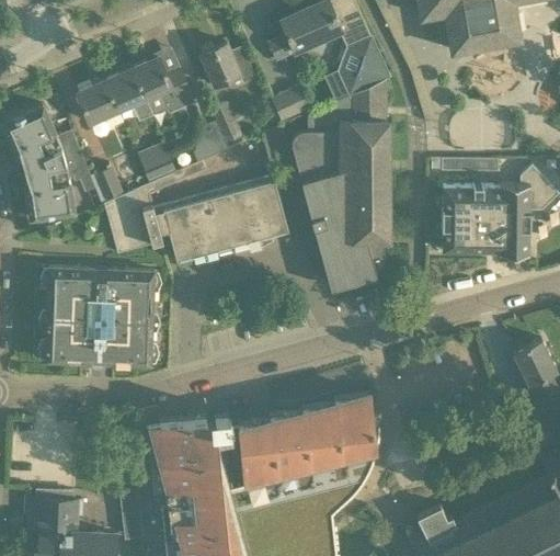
[(349,99),(387,82),(391,80),(372,38),(370,38),(353,0),(332,0),(330,1),(329,0),(310,0),(313,8),(281,23),(288,38),(271,47),(277,63),(289,57),(299,53),(339,35),(346,49),(336,74),(349,99)]
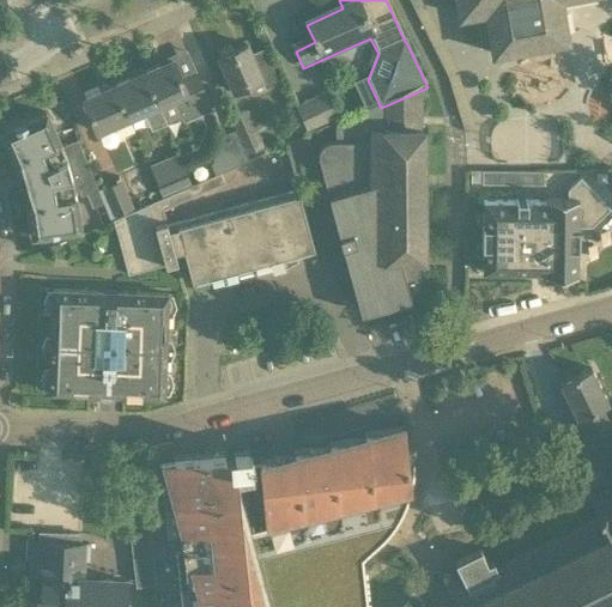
[(420,0),(410,0),(408,1),(449,80),(466,134),(474,132),(458,74),(420,0)]
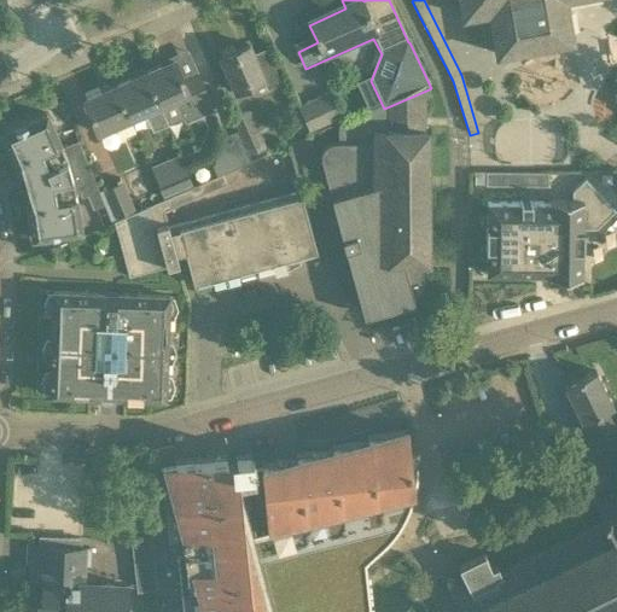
[(583,0),(458,0),(463,22),(489,17),(498,59),(574,46),(565,4),(583,0)]
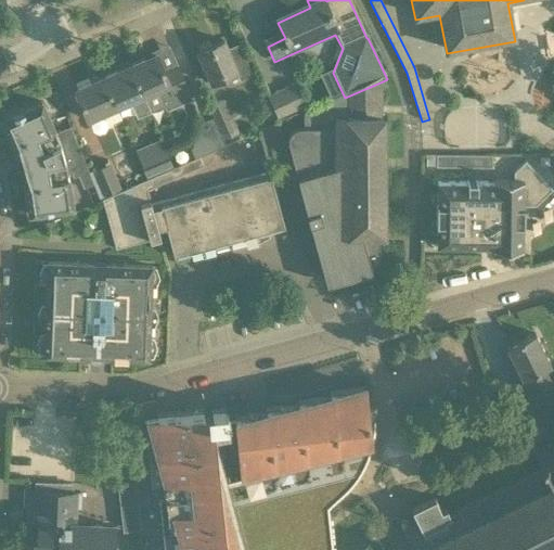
[(240,49),(228,54),(224,46),(200,56),(213,88),(237,77),(241,85),(253,79),(240,49)]
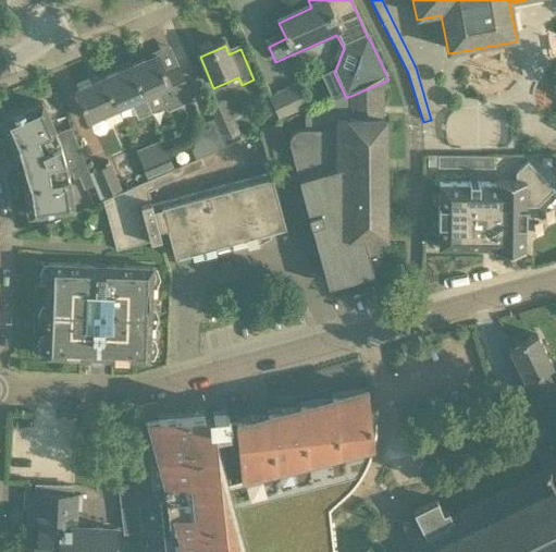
[(289,62),(300,58),(297,52),(287,57),(289,62)]
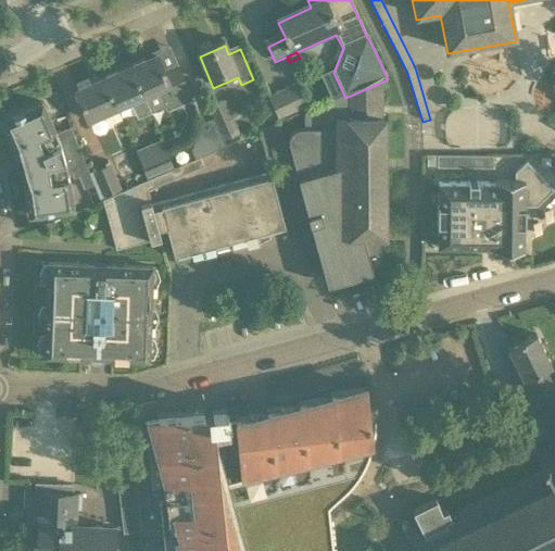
[(131,70),(153,117),(166,112),(167,114),(191,104),(177,73),(166,77),(158,59),(131,70)]
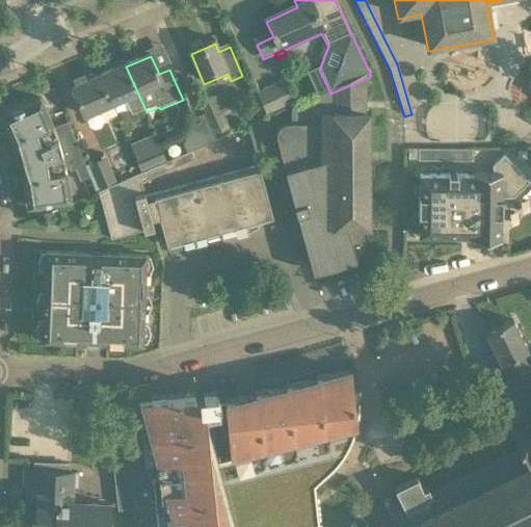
[(126,67),(100,78),(112,107),(125,102),(132,119),(147,112),(126,67)]
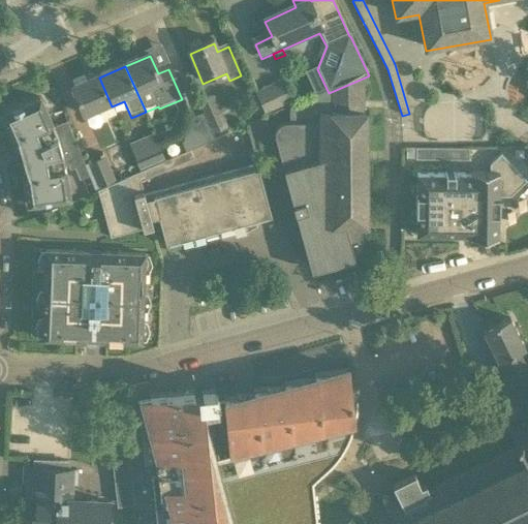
[(85,119),(112,106),(99,78),(72,89),(85,119)]
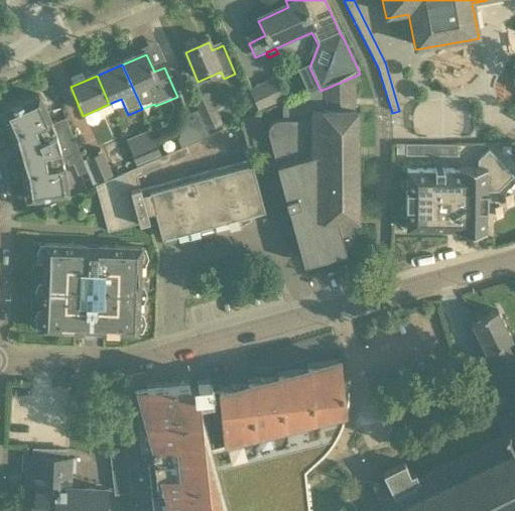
[(356,76),(320,91),(282,108),(282,123),(277,123),(275,123),(272,125),(271,126),(270,127),(269,129),(268,131),(267,133),(267,134),(267,136),(267,137),(284,200),(291,226),(301,239),(300,241),(299,242),(299,243),(298,246),(298,247),(298,250),(299,252),(299,253),(300,256),(301,258),(303,260),(304,261),(304,262),(307,263),(309,264),(311,265),(335,258),(338,257),(341,255),(342,255),(345,253),(347,250),(348,248),(350,245),(351,244),(351,241),(352,238),(352,234),(352,222),(358,222),(357,163),(357,151),(357,114),(356,114),(356,76)]
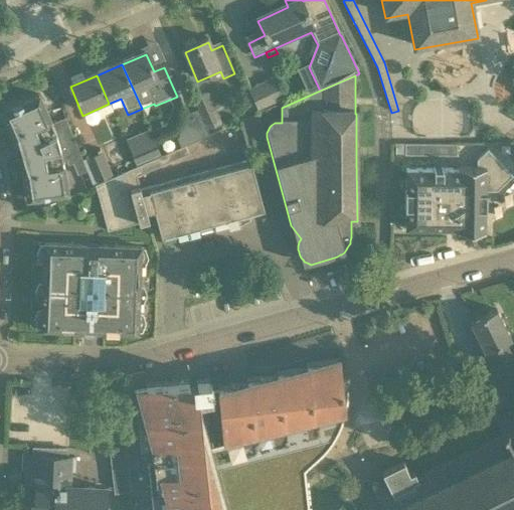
[(285,102),(276,80),(248,93),(259,114),(285,102)]
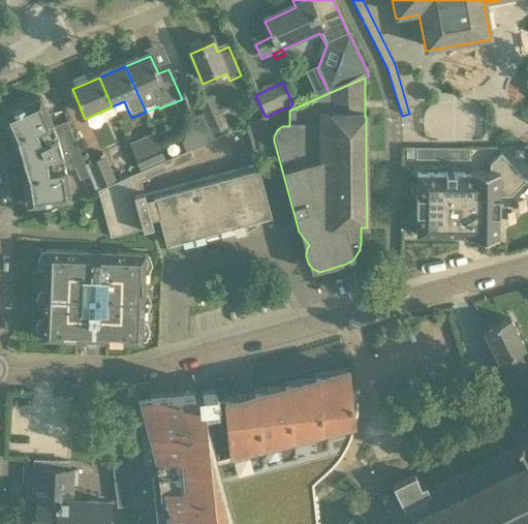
[(213,137),(228,131),(214,98),(198,105),(213,137)]
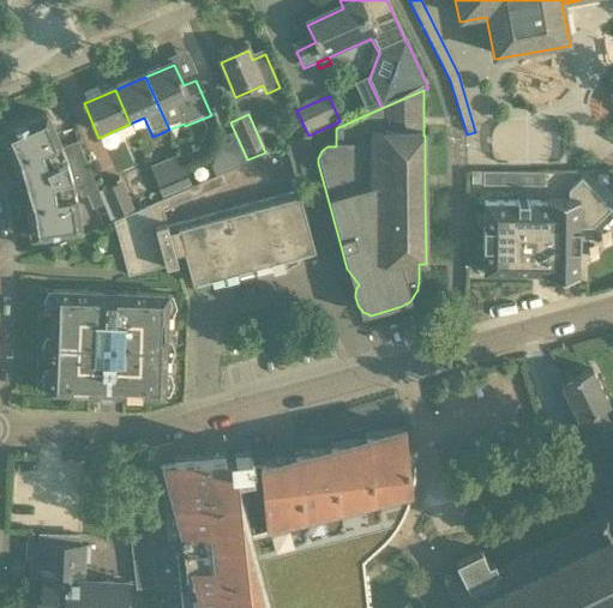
[(47,118),(17,131),(2,137),(18,172),(20,170),(26,182),(28,191),(30,203),(26,203),(32,241),(80,234),(73,191),(64,157),(47,118)]
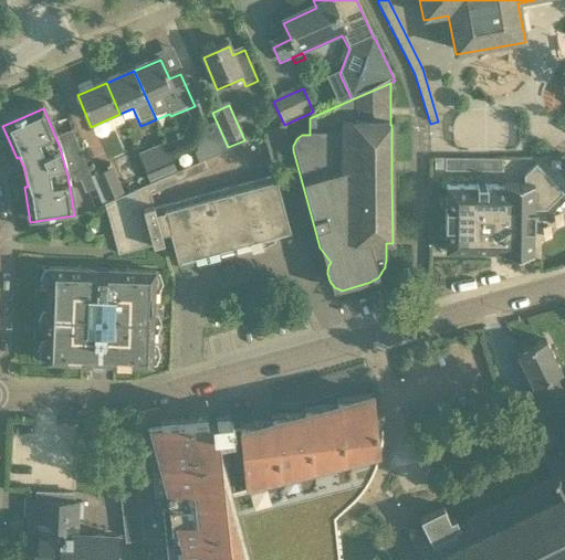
[(150,186),(177,175),(168,156),(143,168),(150,186)]
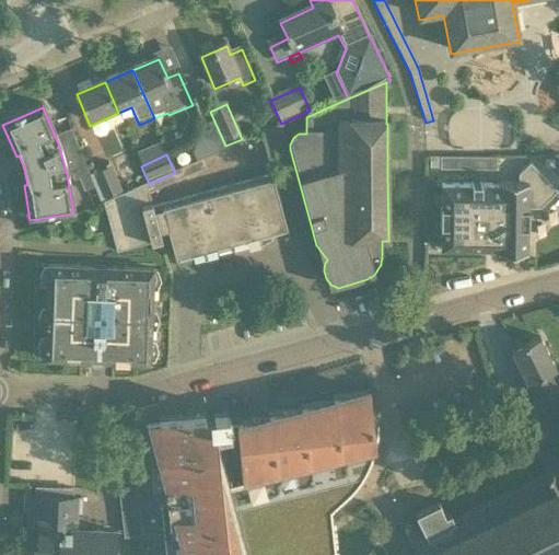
[(497,161),(468,161),(468,172),(497,172),(497,161)]
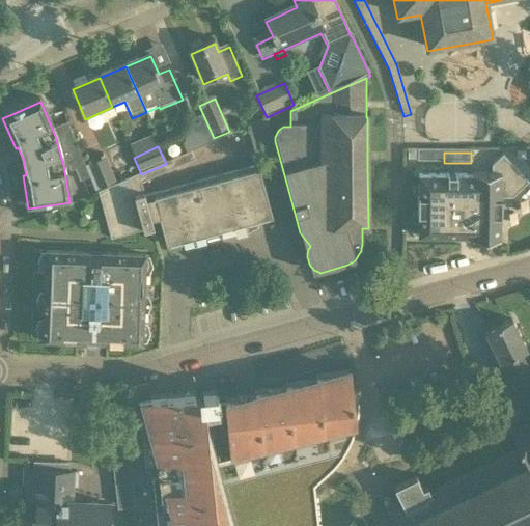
[(151,223),(160,221),(155,201),(146,203),(142,186),(194,163),(191,155),(130,182),(98,195),(111,243),(143,233),(154,231),(151,223)]
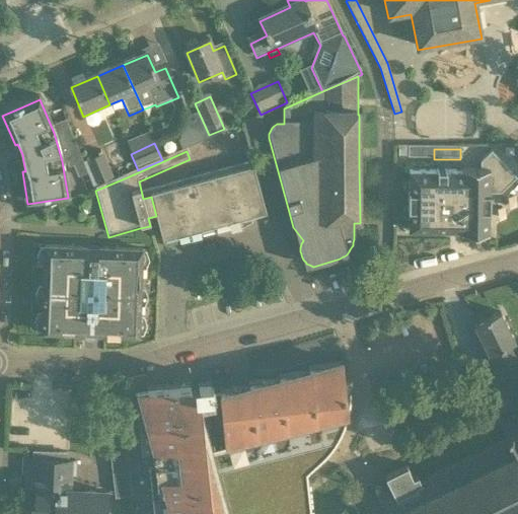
[(489,235),(489,193),(500,194),(514,179),(516,180),(517,180),(492,153),(481,164),(481,171),(462,171),(461,173),(410,173),(409,233),(461,234),(461,236),(489,236),(489,235)]
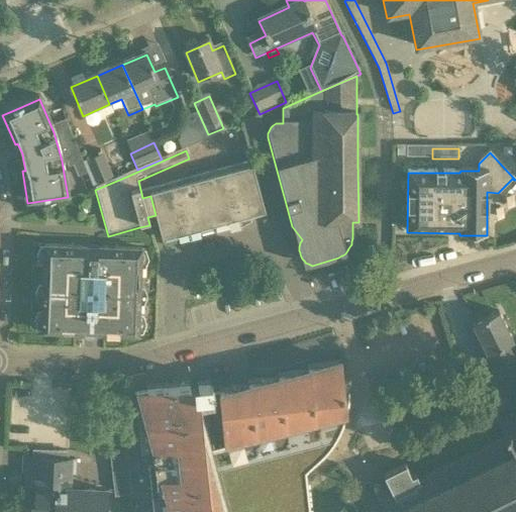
[(111,182),(101,159),(84,166),(94,190),(111,182)]
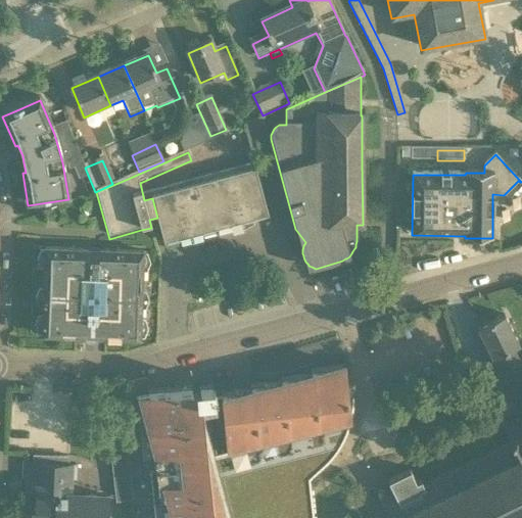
[(151,197),(152,198),(157,218),(164,244),(268,217),(254,169),(151,197)]
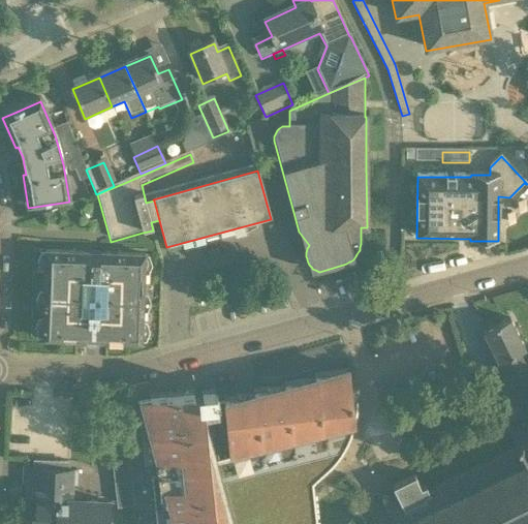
[(42,341),(75,342),(142,345),(145,257),(45,253),(42,341)]
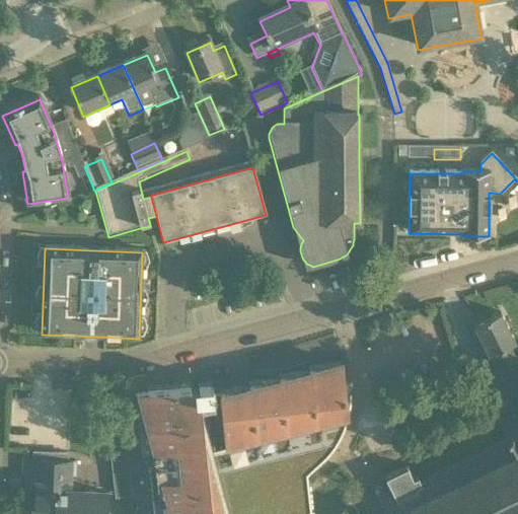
[(502,316),(473,329),(487,356),(488,358),(494,369),(495,371),(516,361),(510,349),(517,346),(502,316)]
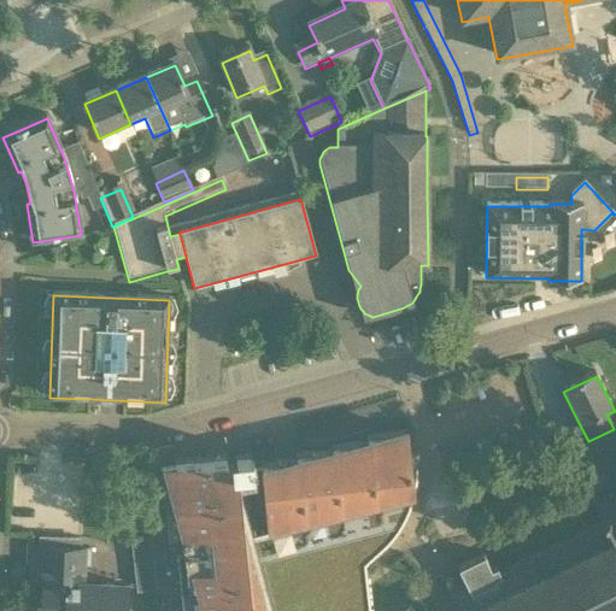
[(462,575),(445,585),(457,610),(615,610),(615,433),(614,429),(588,441),(614,495),(592,506),(602,527),(503,574),(500,568),(493,571),(486,556),(459,569),(462,575)]
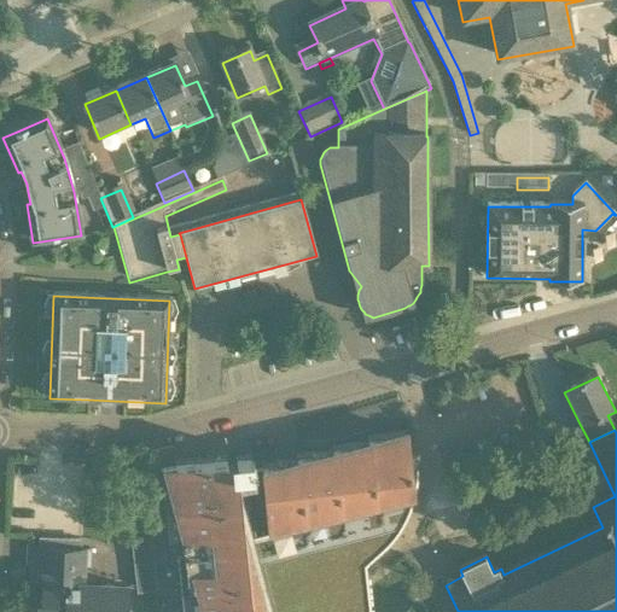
[(560,433),(552,436),(562,466),(570,462),(560,433)]
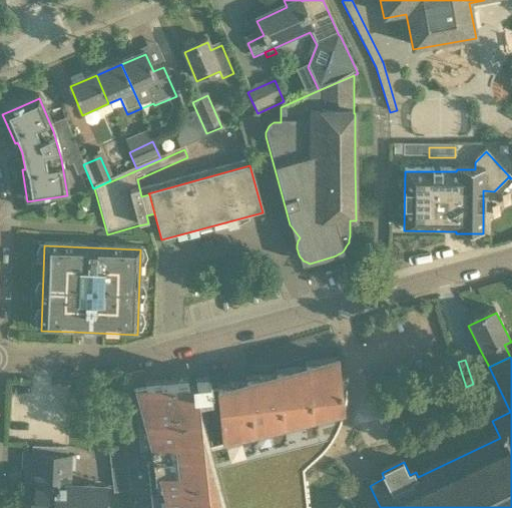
[(187,382),(164,384),(146,386),(145,390),(144,393),(143,400),(142,407),(142,411),(142,415),(142,422),(145,446),(151,507),(306,507),(303,472),(318,458),(322,453),(324,451),(328,446),(331,441),(334,436),(336,434),(338,428),(339,425),(341,420),(342,417),(344,411),(345,405),(345,402),(346,396),(346,393),(346,387),(346,385),(345,382),(339,383),(337,362),(305,366),(305,370),(276,373),(276,378),(245,381),(246,386),(208,390),(207,381),(187,383),(187,382)]
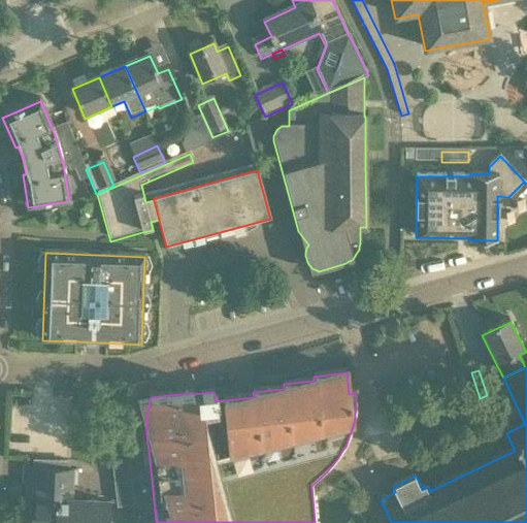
[(487,397),(480,399),(482,405),(489,403),(487,397)]
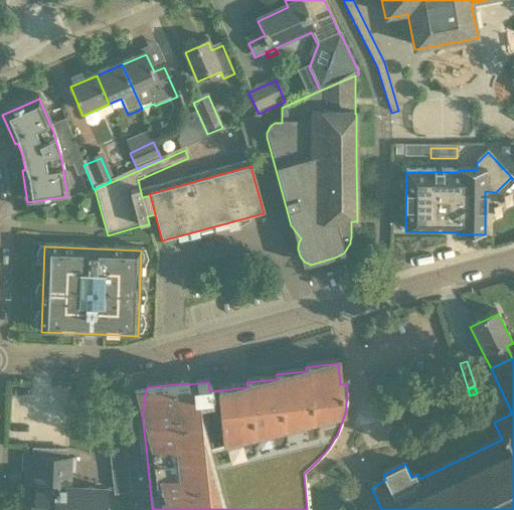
[(132,493),(127,454),(126,454),(126,453),(109,455),(115,498),(131,496),(131,493),(132,493)]
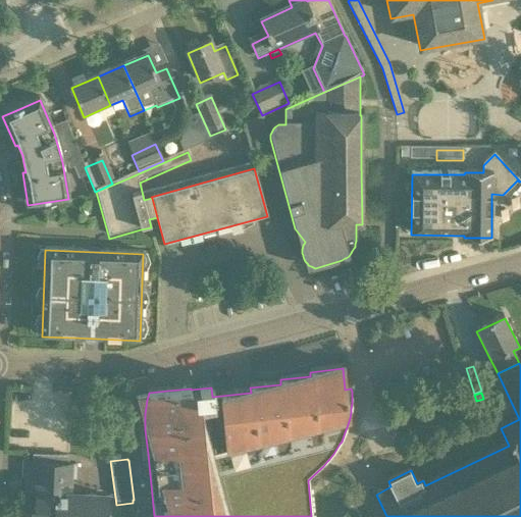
[(24,498),(29,498),(28,503),(36,503),(35,516),(106,516),(107,499),(80,498),(80,493),(68,492),(68,481),(77,481),(77,467),(69,467),(25,465),(25,480),(24,498)]
